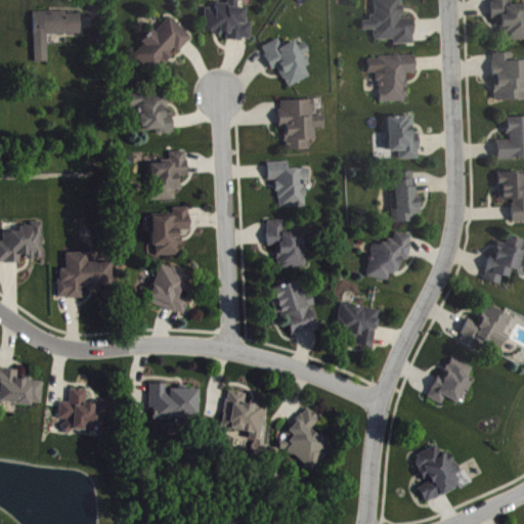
[(253,41),(254,24),(247,24),(248,8),(241,8),(241,0),(229,0),(229,4),(218,3),(218,9),(207,8),(206,33),(228,34),(227,40),(253,41)]
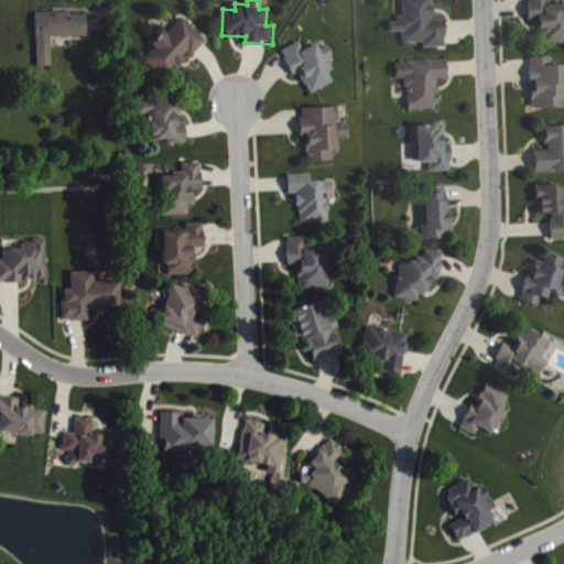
[(448,47),(447,19),(434,19),(433,0),(403,0),(404,23),(392,23),(392,33),(405,33),(405,43),(426,43),(426,49),(448,47)]
